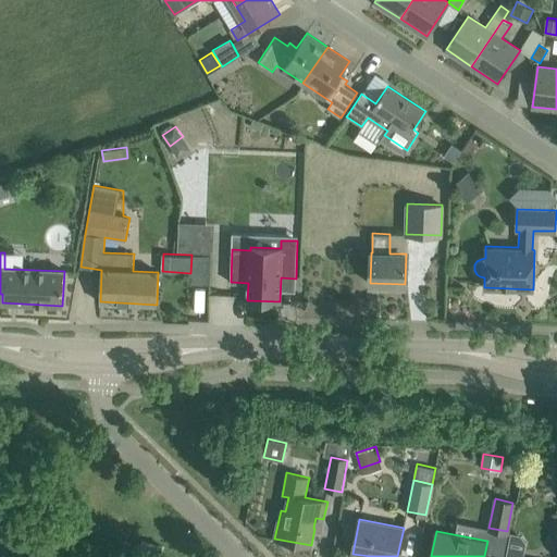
[(507,544),(524,546),(525,535),(508,533),(507,544)]
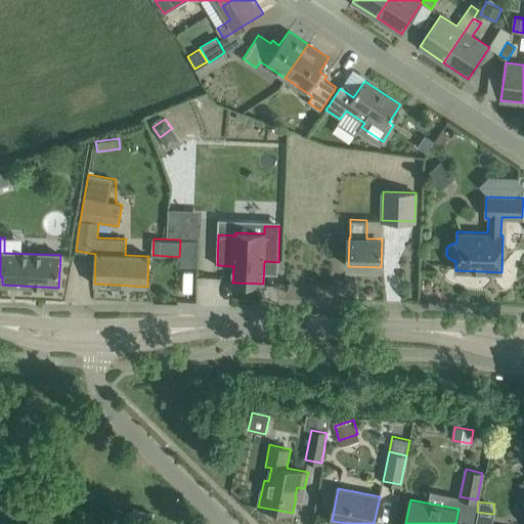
[(477,523),(494,523),(496,516),(480,513),(477,523)]
